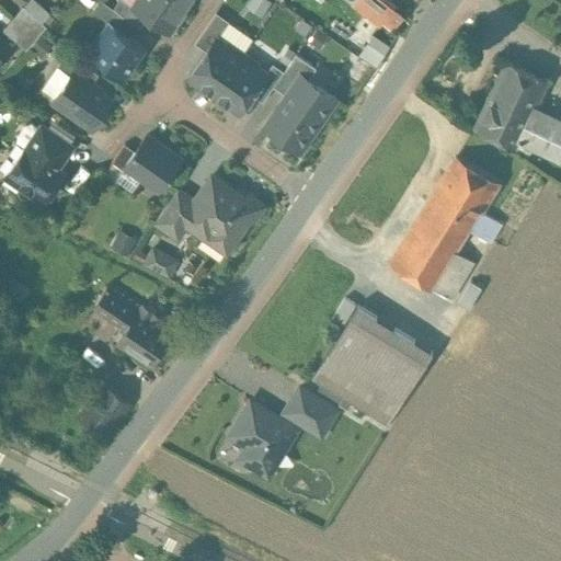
[(47,12),(33,0),(24,0),(20,4),(38,22),(47,12)]
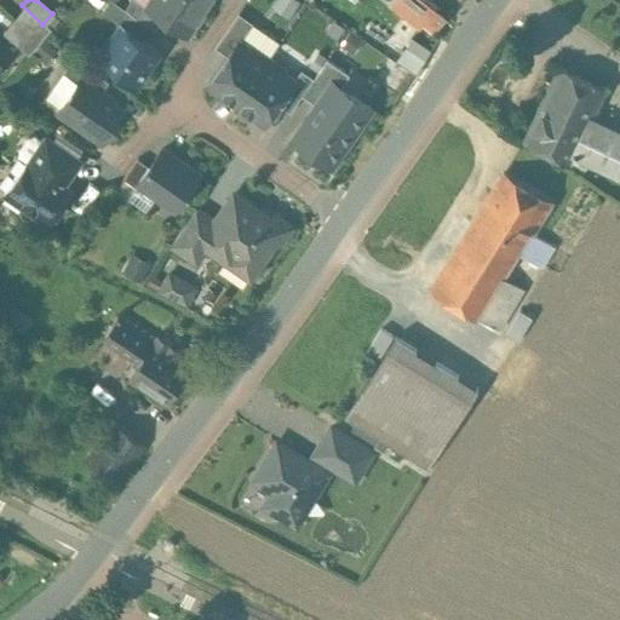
[(110,0),(108,0),(101,11),(110,17),(119,6),(110,0)]
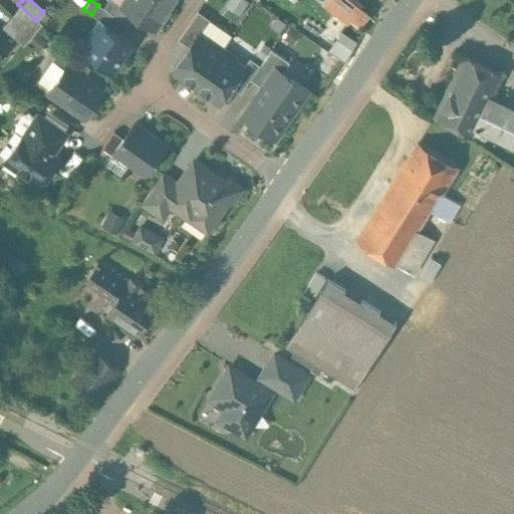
[(112,0),(108,0),(103,7),(111,13),(117,3),(112,0)]
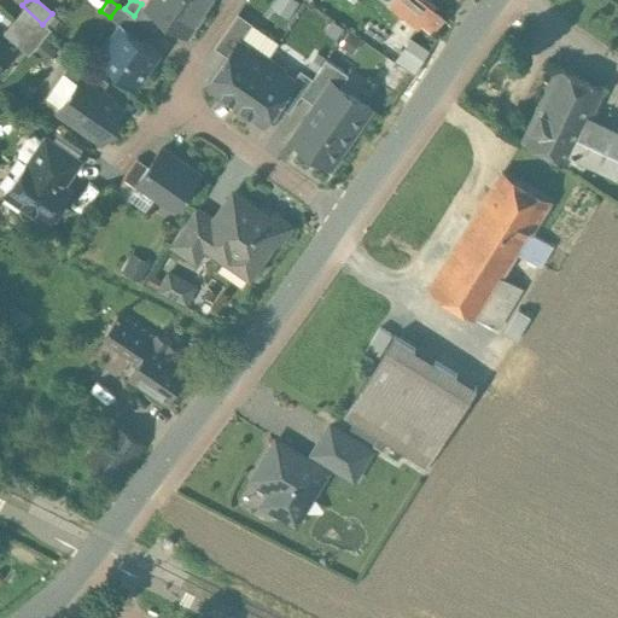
[(205,7),(194,0),(152,0),(153,0),(147,9),(164,19),(185,35),(205,7)]
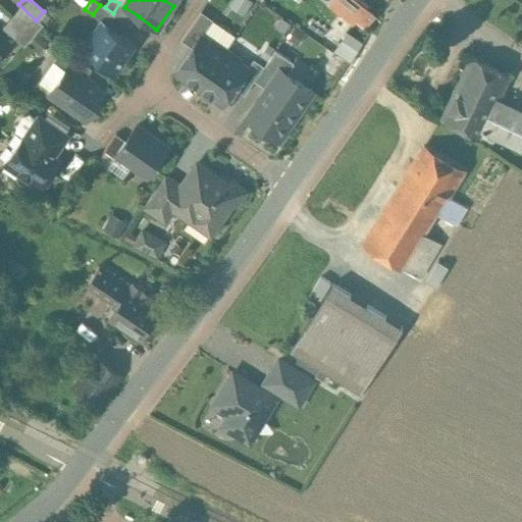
[(376,15),(358,0),(330,0),(327,5),(354,25),(356,21),(366,29),(376,15)]
